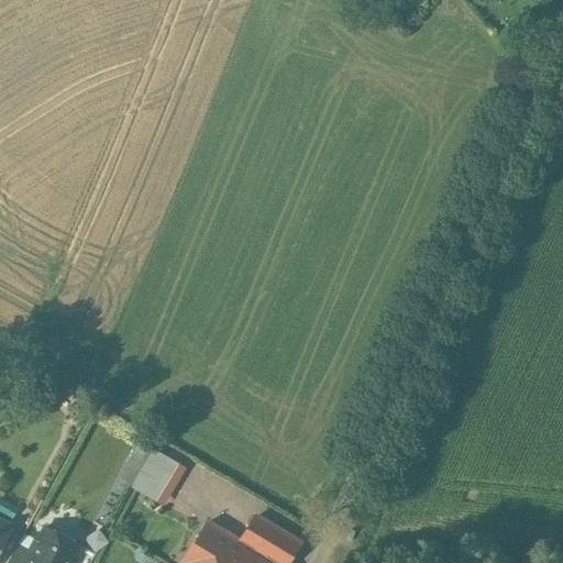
[(153,449),(130,487),(156,503),(178,464),(153,449)]
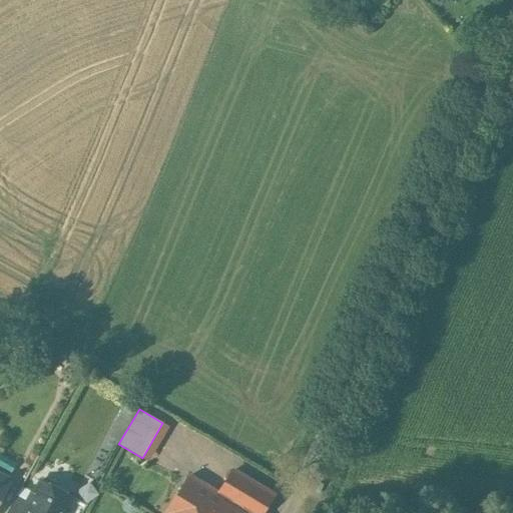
[(232,471),(218,494),(189,476),(165,512),(261,512),(273,495),(247,480),(232,471)]
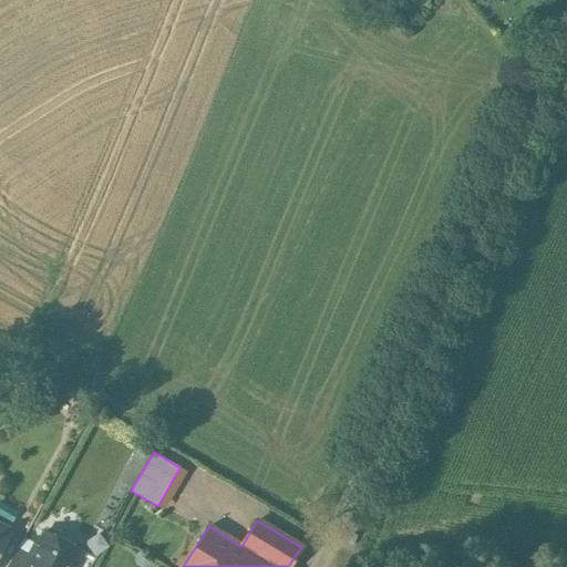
[(0,550),(11,532),(0,525),(0,550)]
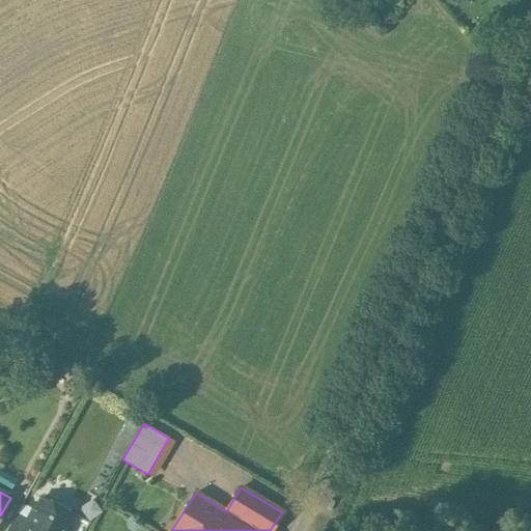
[(92,515),(99,502),(86,496),(80,509),(92,515)]
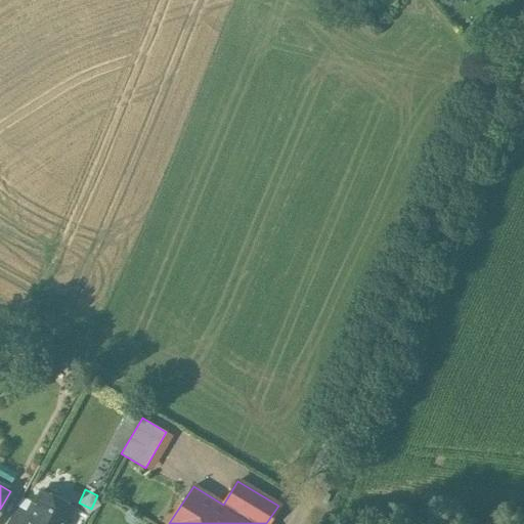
[(67,523),(75,509),(42,490),(35,505),(32,503),(19,523),(67,523)]
